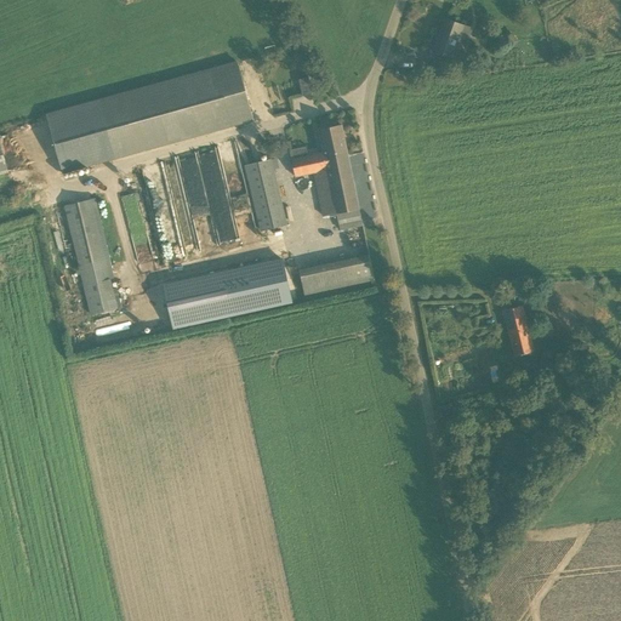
[(454,58),(460,39),(465,24),(445,20),(434,51),(454,58)]
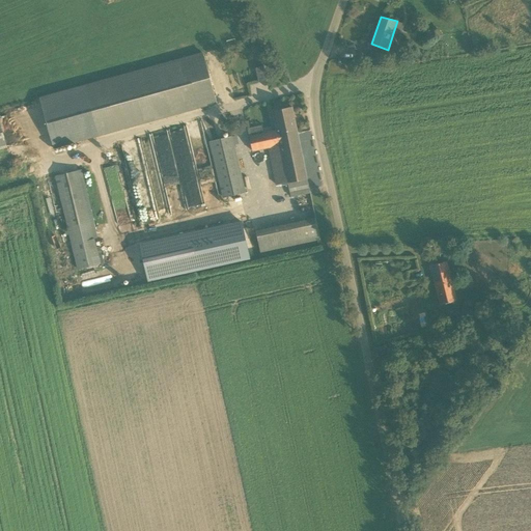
[(203,53),(193,56),(39,99),(53,147),(217,103),(203,53)]
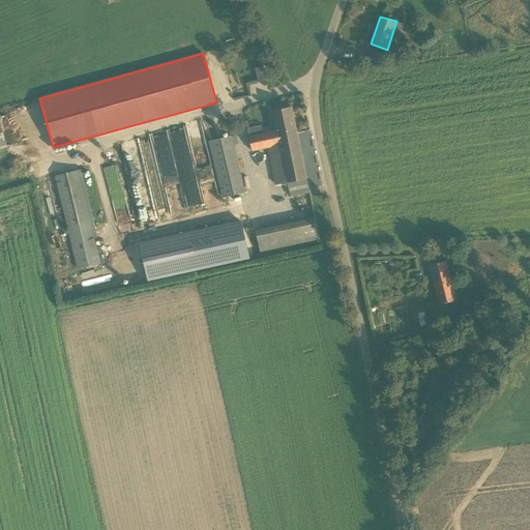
[(263,66),(256,67),(258,82),(266,80),(263,66)]
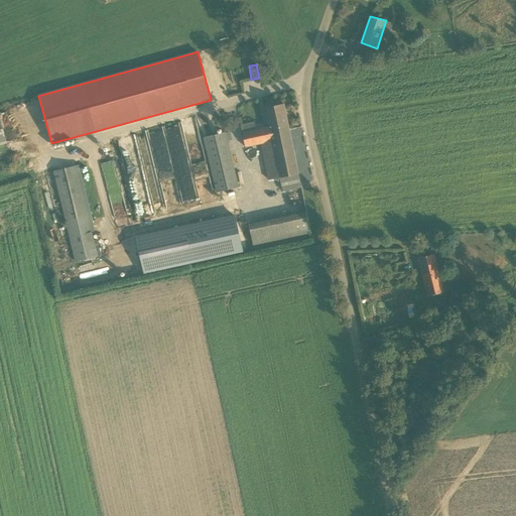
[(301,187),(284,104),(265,108),(269,126),(242,132),(245,146),(260,143),(268,180),(280,177),(283,190),(301,187)]
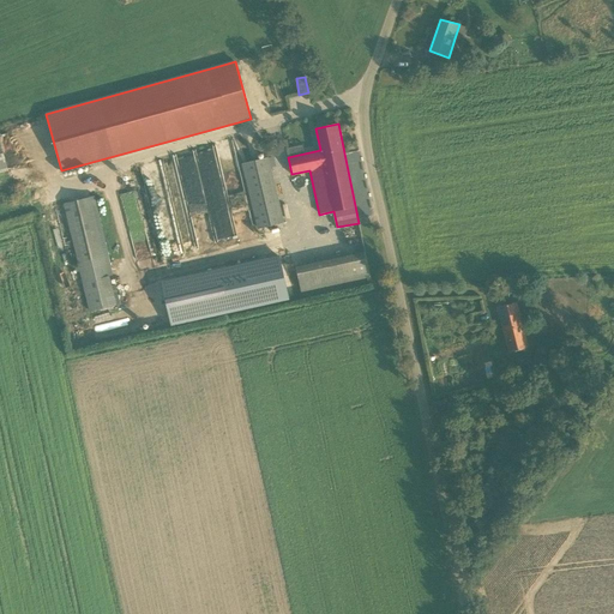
[(257,228),(284,222),(269,157),(241,163),(257,228)]
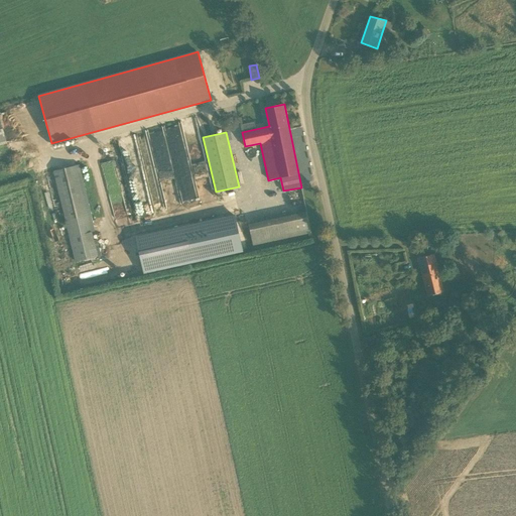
[(104,169),(114,167),(112,159),(102,162),(104,169)]
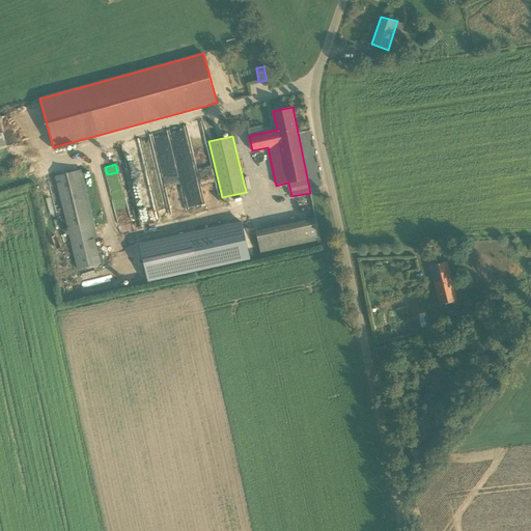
[(93,241),(98,240),(80,171),(53,178),(78,274),(104,267),(103,260),(100,261),(98,255),(102,254),(100,247),(95,248),(93,241)]
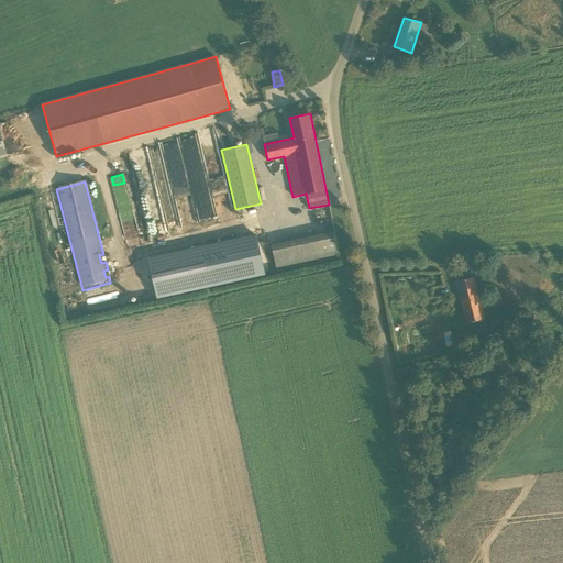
[(334,232),(324,234),(272,245),(276,267),(340,253),(334,232)]
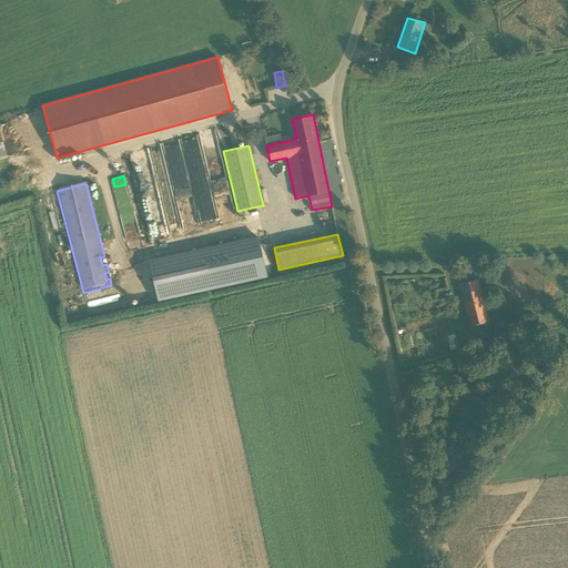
[(259,236),(149,261),(159,302),(267,277),(259,236)]
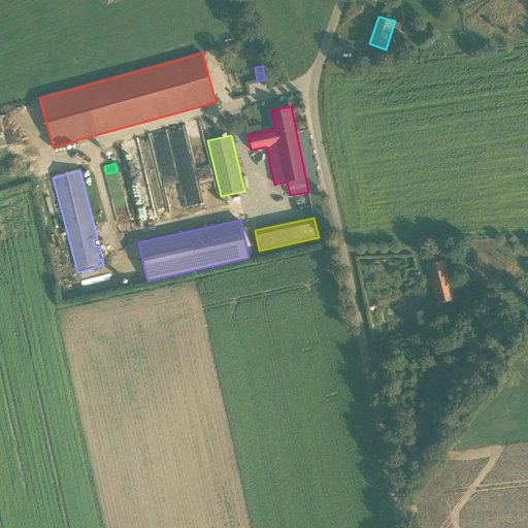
[(426,257),(437,302),(454,299),(444,259),(443,260),(442,253),(426,257)]
